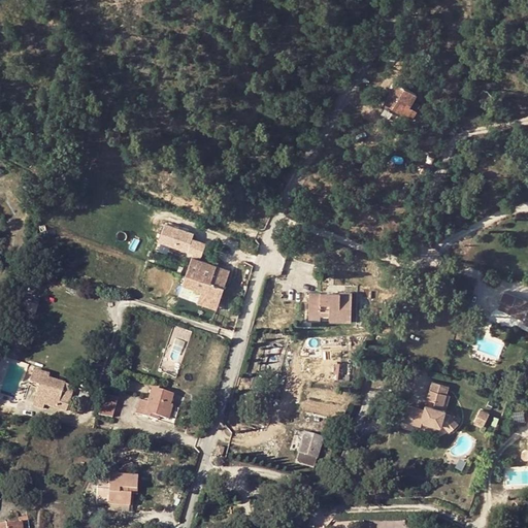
[(387,104),(411,119),(420,105),(413,101),(417,94),(398,84),(387,104)]
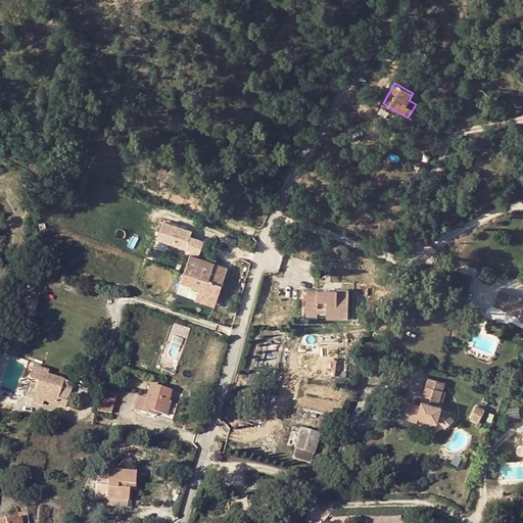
[(161,163),(158,169),(165,172),(168,167),(161,163)]
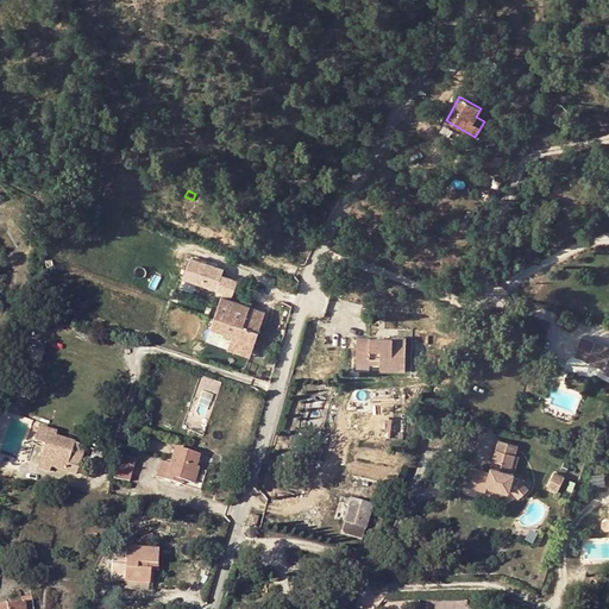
[(208,198),(200,194),(196,201),(205,205),(208,198)]
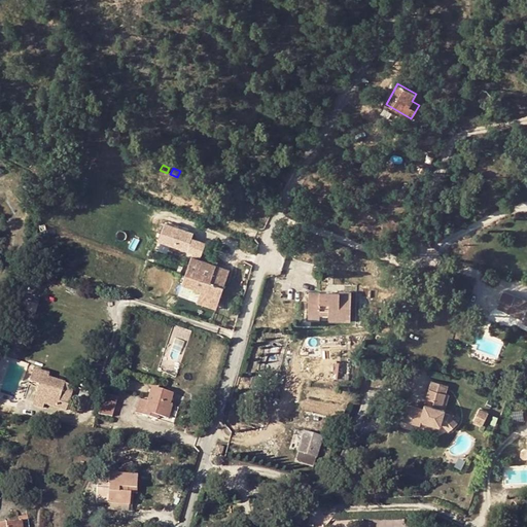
[(217,304),(230,270),(200,259),(206,243),(191,238),(194,233),(165,222),(159,240),(194,253),(191,256),(182,284),(201,291),(199,296),(217,304)]
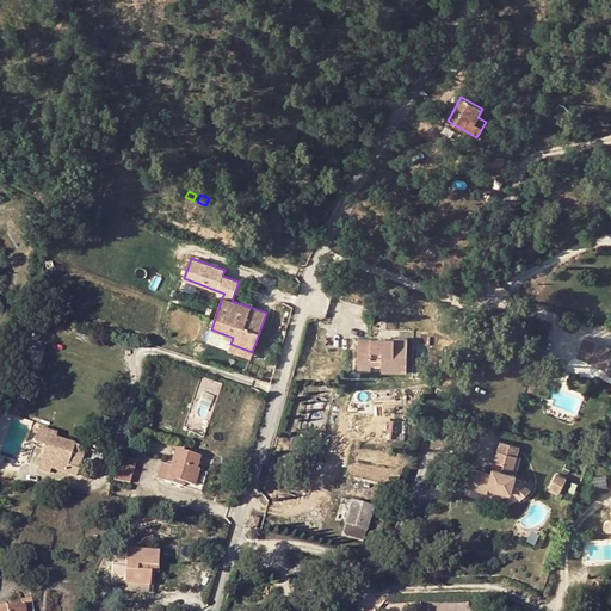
[(394,339),(358,338),(357,364),(371,364),(381,364),(381,371),(406,372),(407,338),(394,338),(394,339)]
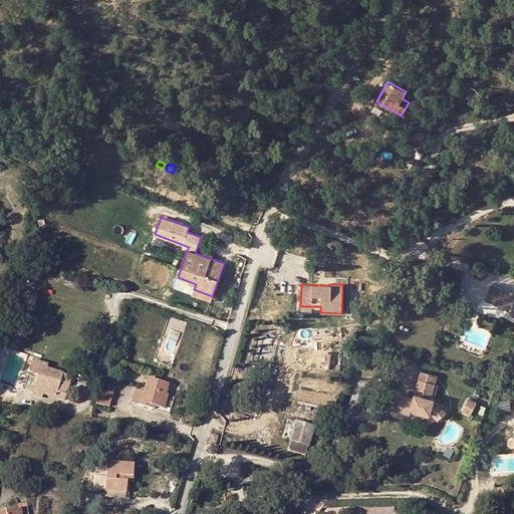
[(492,284),(486,300),(494,304),(501,289),(492,284)]
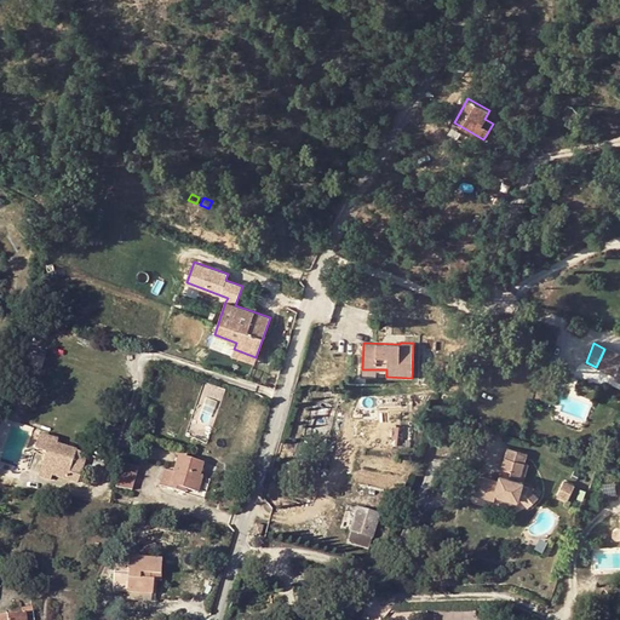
[(27,354),(44,359),(46,351),(29,346),(27,354)]
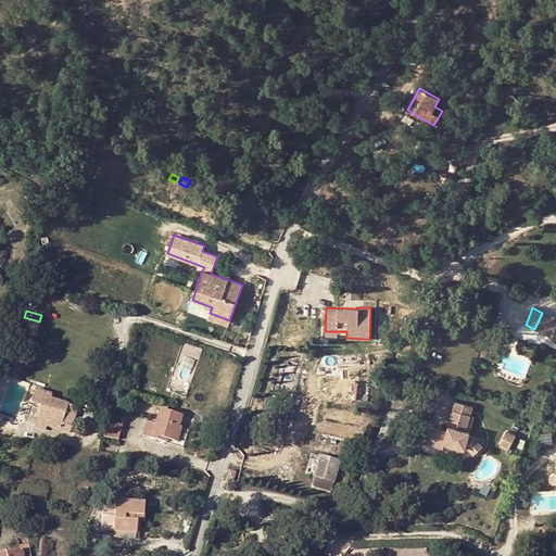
[(555,316),(544,312),(536,329),(546,335),(548,330),(553,332),(551,336),(550,339),(555,341),(555,316)]
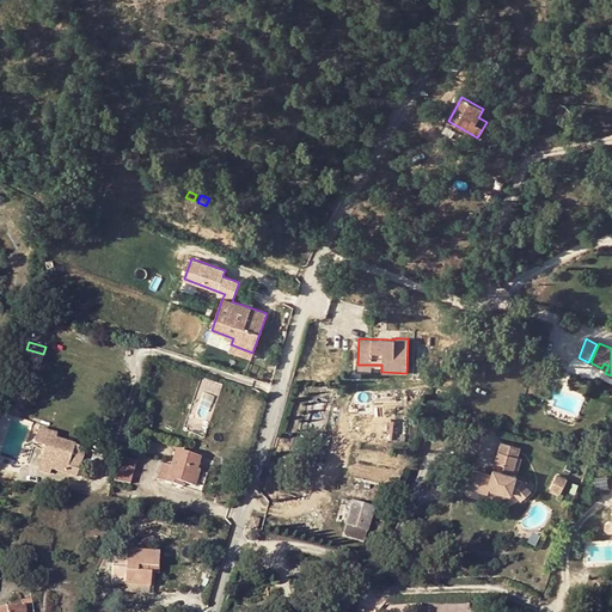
[(252,353),(231,344),(228,352),(250,359),(252,353)]
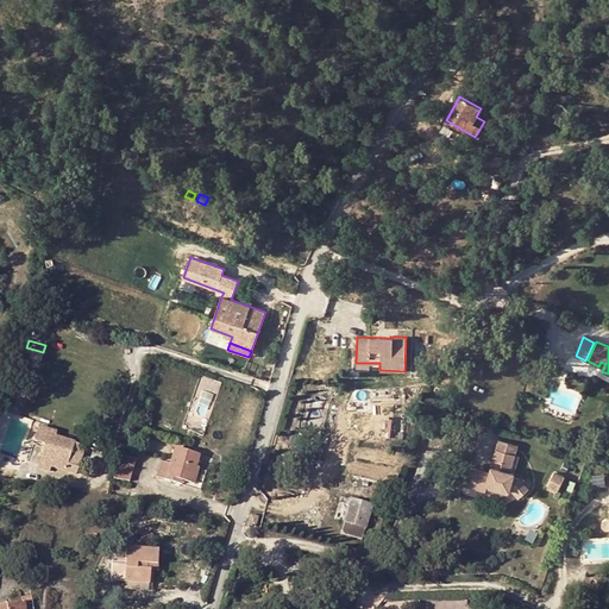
[(41,362),(43,352),(26,347),(23,346),(17,366),(23,369),(26,358),(41,362)]
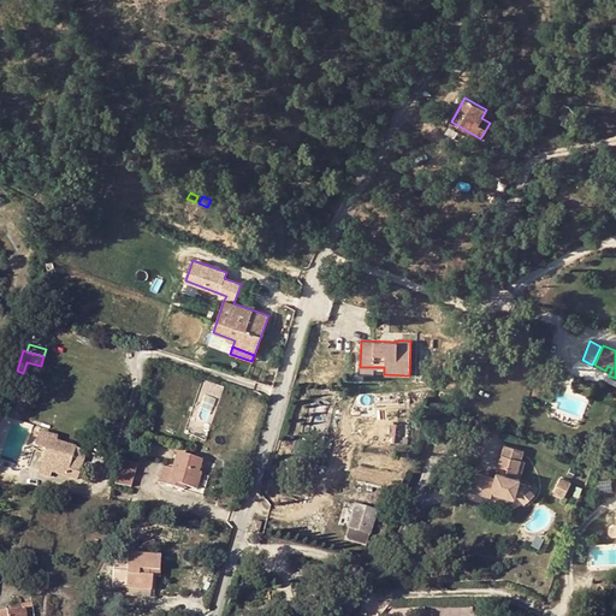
[(533,389),(543,392),(546,381),(537,379),(533,389)]
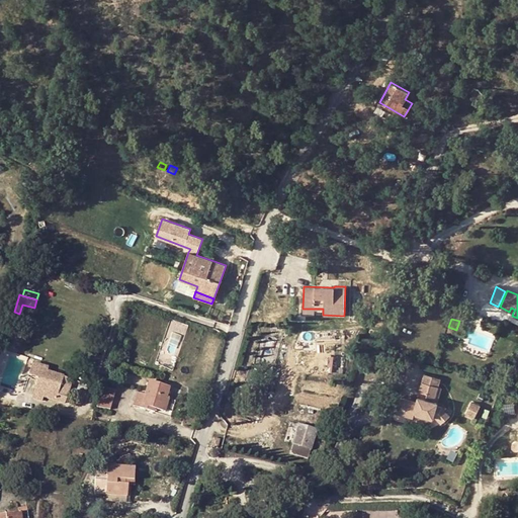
[(42,396),(56,400),(63,375),(47,370),(48,367),(32,362),(28,374),(37,377),(33,393),(42,396)]
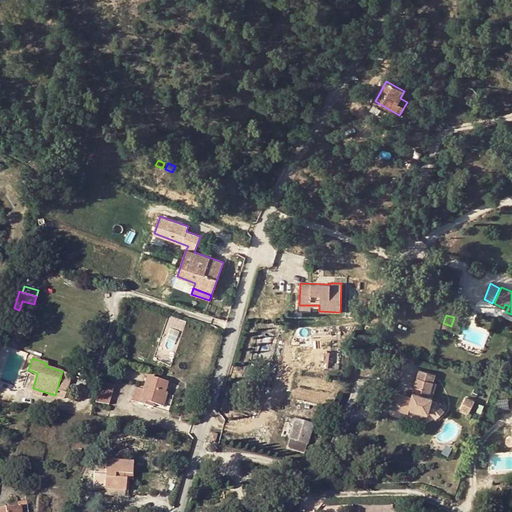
[(421,370),(418,378),(432,383),(435,375),(421,370)]
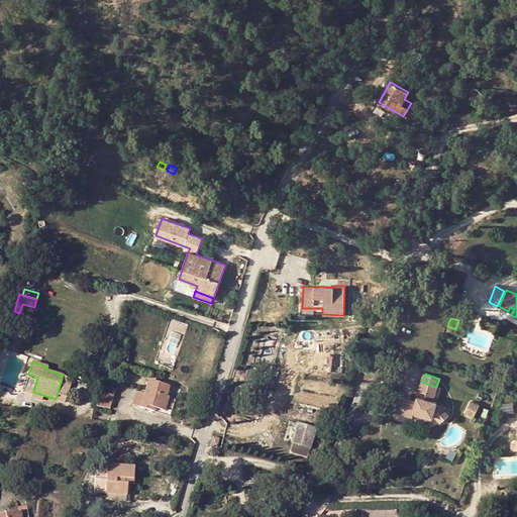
[(65,401),(72,378),(63,375),(56,399),(65,401)]
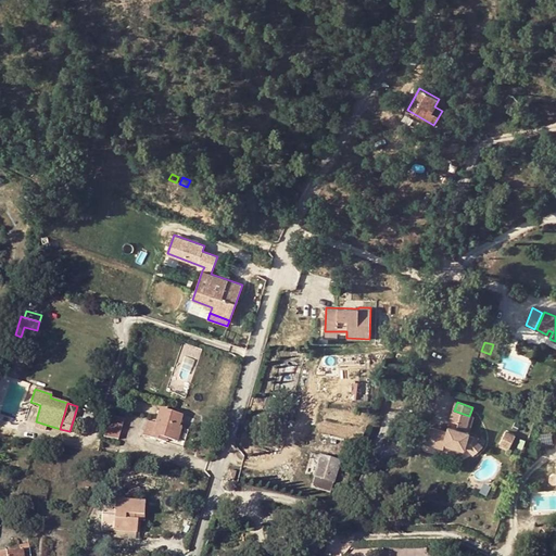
[(147,421),(142,434),(160,440),(161,437),(166,439),(174,441),(178,427),(181,415),(160,408),(154,424),(147,421)]
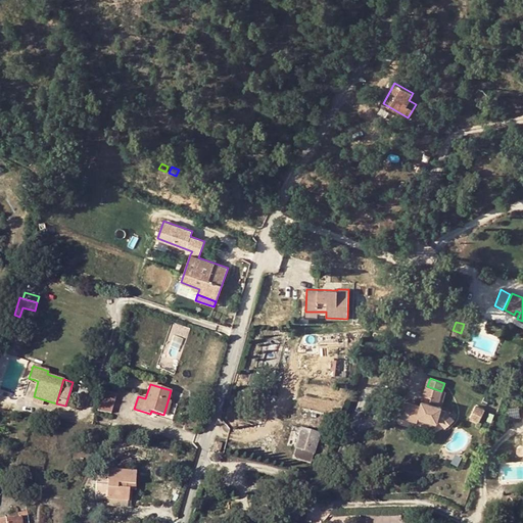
[(410,402),(406,418),(417,421),(418,419),(435,424),(437,420),(440,420),(446,426),(454,419),(446,410),(440,408),(440,406),(440,405),(437,405),(441,391),(427,386),(425,394),(431,396),(429,402),(426,407),(422,406),(410,402)]
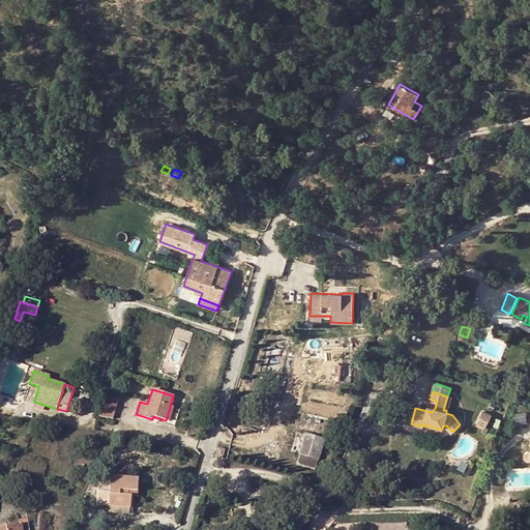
[(117,400),(105,395),(99,415),(112,418),(117,400)]
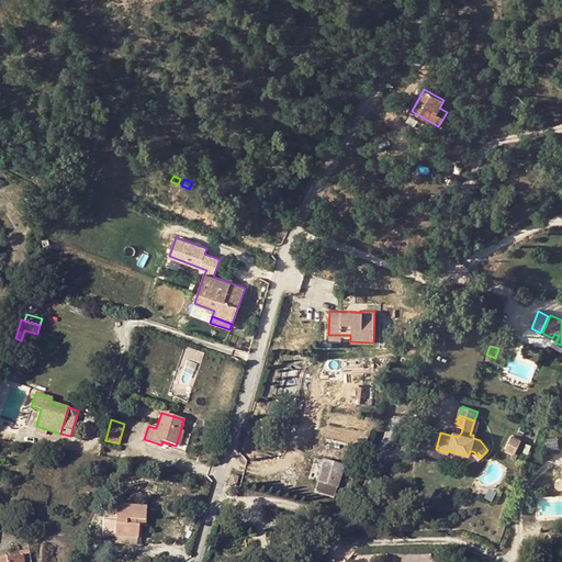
[(436,449),(440,433),(434,430),(428,447),(436,449)]
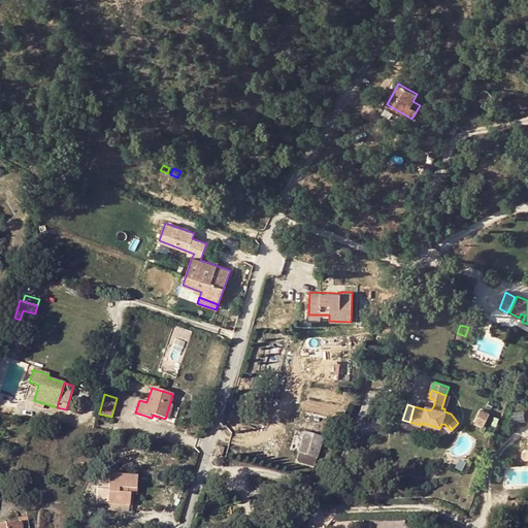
[(489,415),(481,409),(474,421),(484,426),(489,415)]
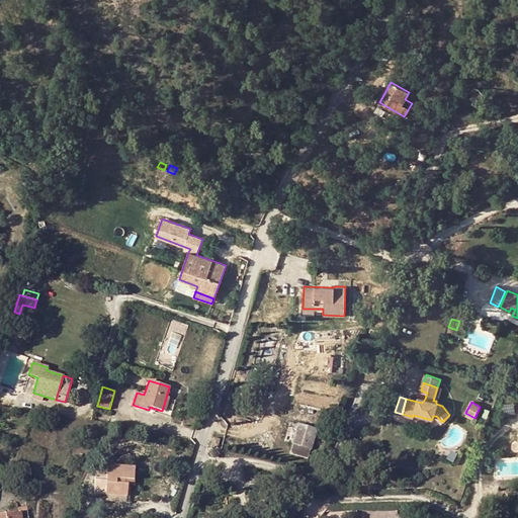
[(289,453),(308,458),(316,430),(297,424),(289,453)]
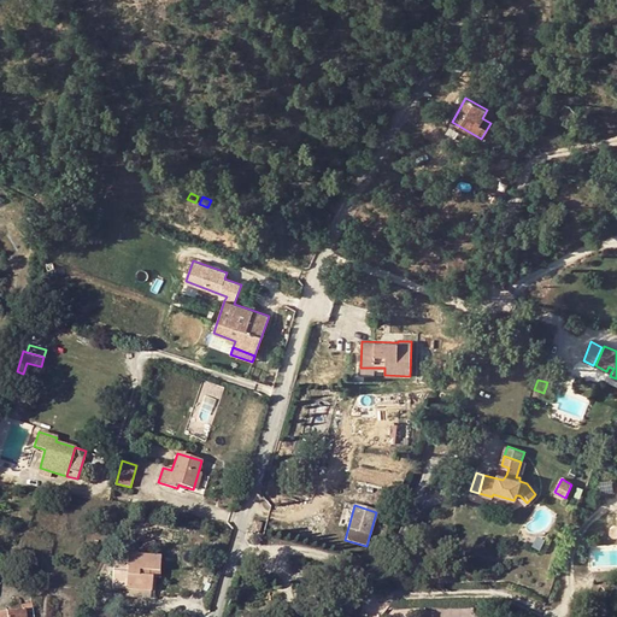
[(259,532),(263,523),(256,521),(252,530),(259,532)]
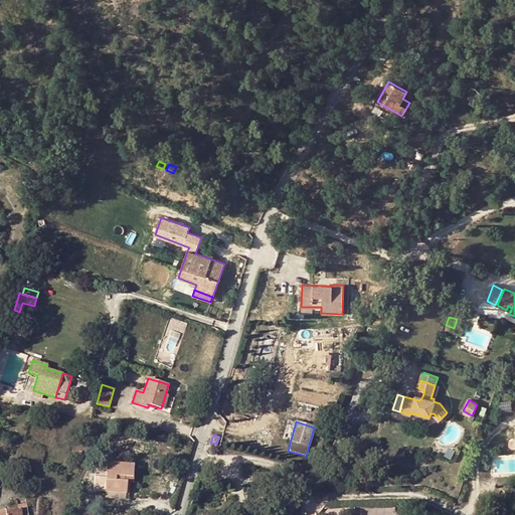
[(117,461),(127,463),(130,452),(120,450),(117,461)]
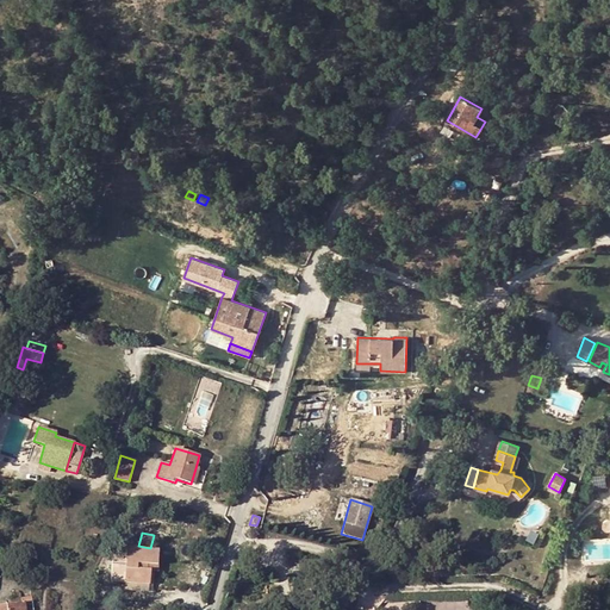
[(147,565),(157,565),(159,551),(126,549),(124,583),(149,585),(150,572),(150,571),(147,570),(147,565)]
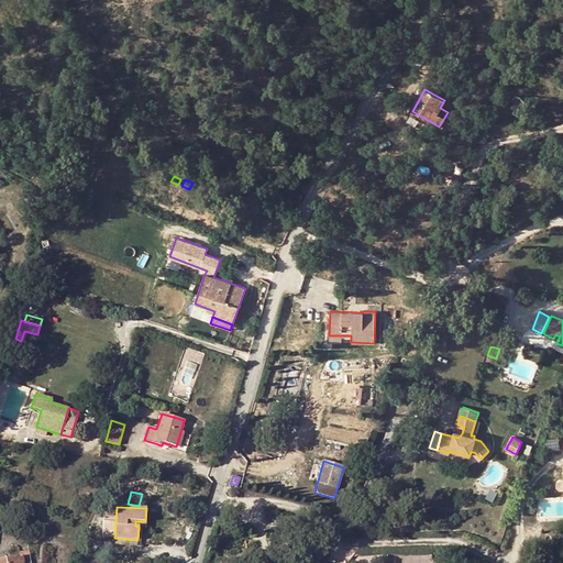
[(555,530),(549,536),(556,543),(562,537),(555,530)]
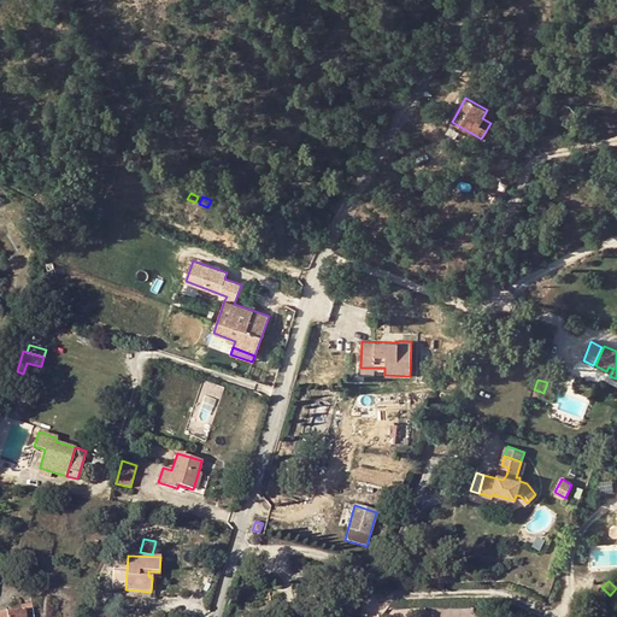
[(33,616),(31,604),(22,605),(22,610),(1,612),(0,612),(0,616),(33,616)]
